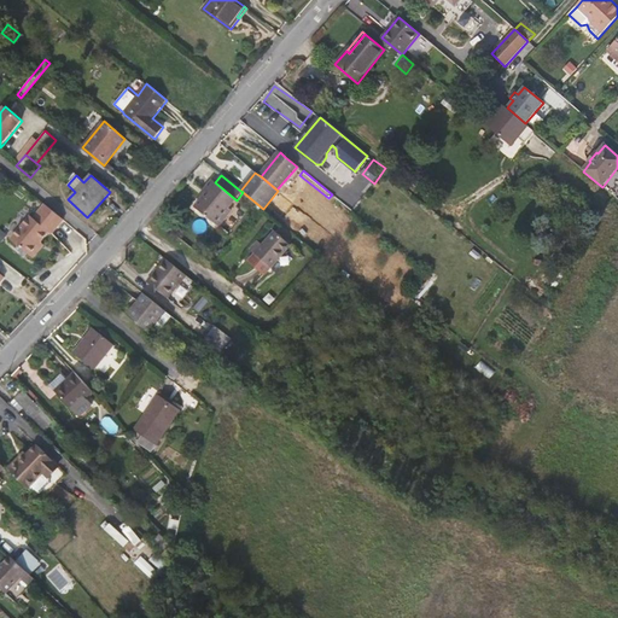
[(216,225),(229,209),(237,200),(215,182),(213,180),(207,188),(209,192),(196,208),(216,225)]
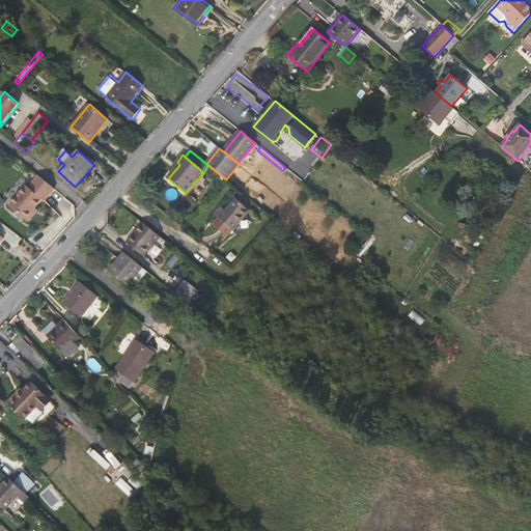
[(28,187),(26,185),(9,205),(26,220),(35,208),(38,211),(55,189),(38,174),(28,187)]
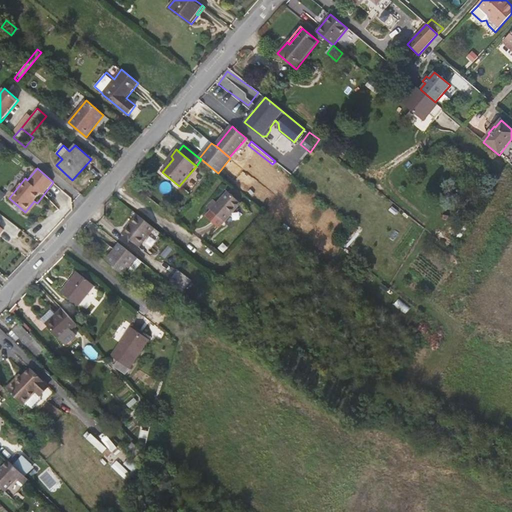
[(193,175),(190,173),(179,186),(182,188),(193,175)]
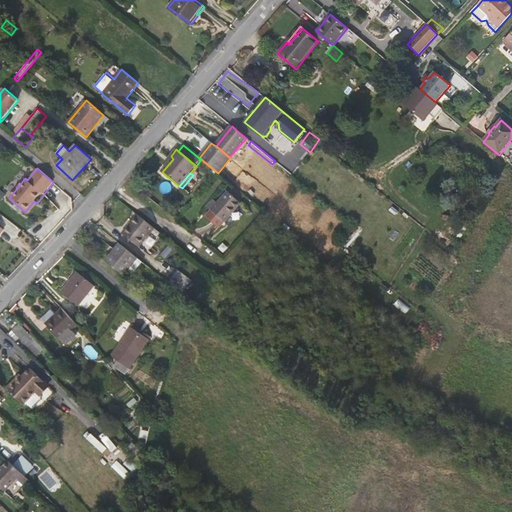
[(235,187),(230,194),(242,203),(247,196),(235,187)]
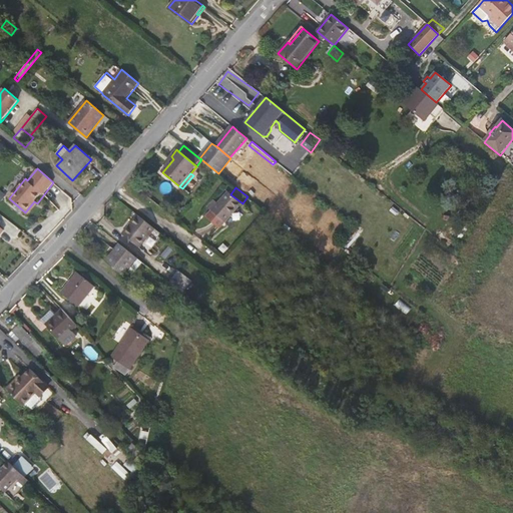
[(220,205),(214,211),(209,218),(222,229),(243,204),(242,203),(230,194),(230,193),(220,205)]
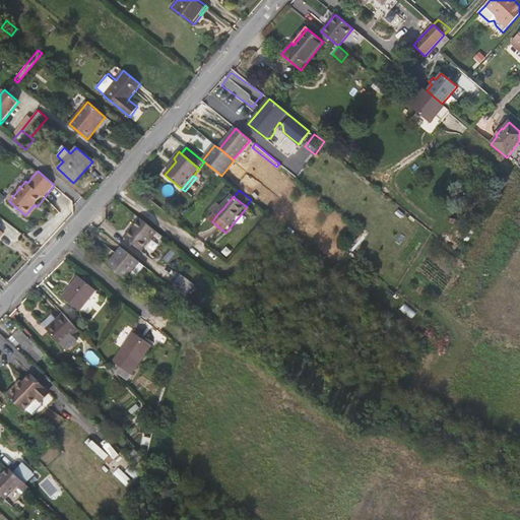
[(35,204),(25,215),(28,217),(38,206),(35,204)]
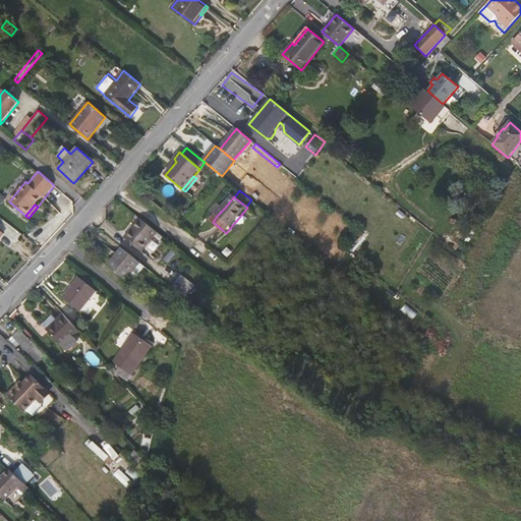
[(218,215),(224,209),(219,205),(214,212),(218,215)]
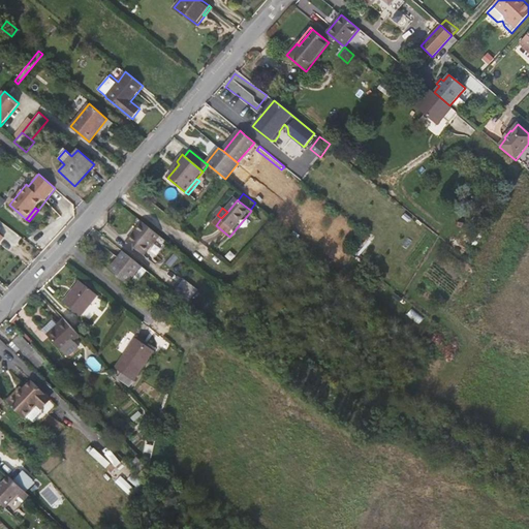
[(151,263),(166,244),(142,223),(125,244),(151,263)]
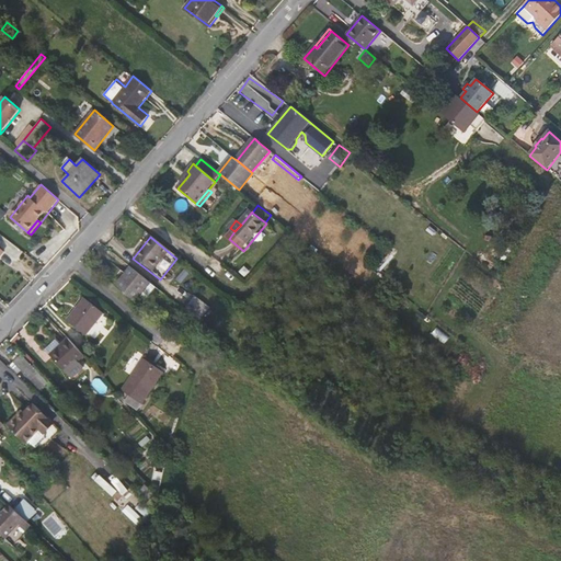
[(115,286),(135,301),(141,294),(147,298),(157,287),(130,267),(115,286)]
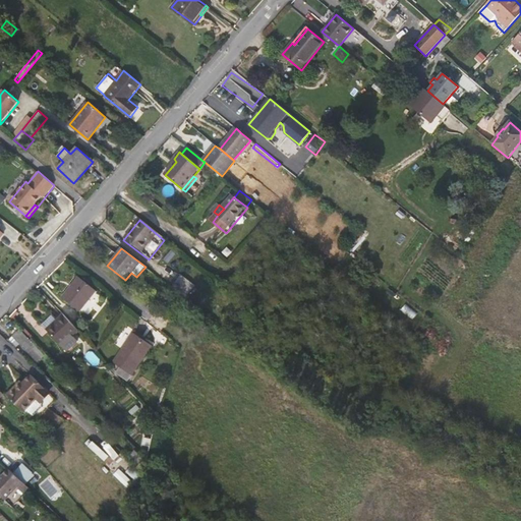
[(181,275),(172,287),(185,298),(194,285),(181,275)]
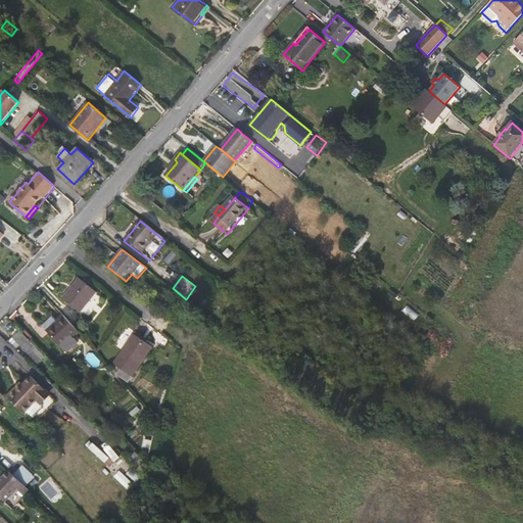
[(96,292),(79,278),(62,298),(80,313),(96,292)]
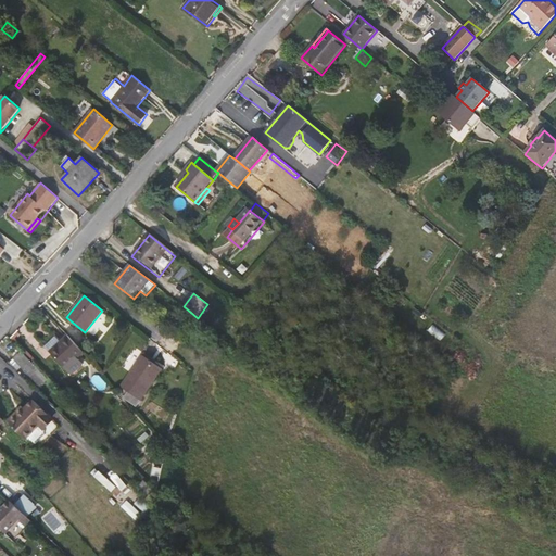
[(88,330),(93,335),(108,319),(102,314),(88,330)]
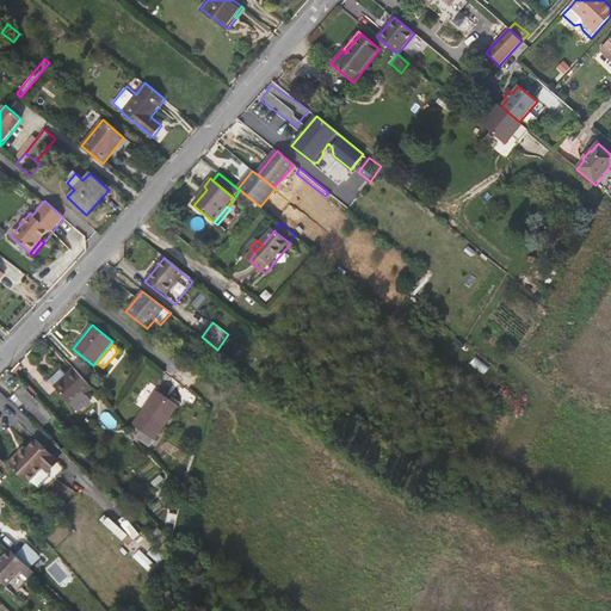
[(74,369),(67,376),(68,378),(57,389),(74,408),(79,412),(85,406),(91,400),(85,394),(92,388),(74,369)]
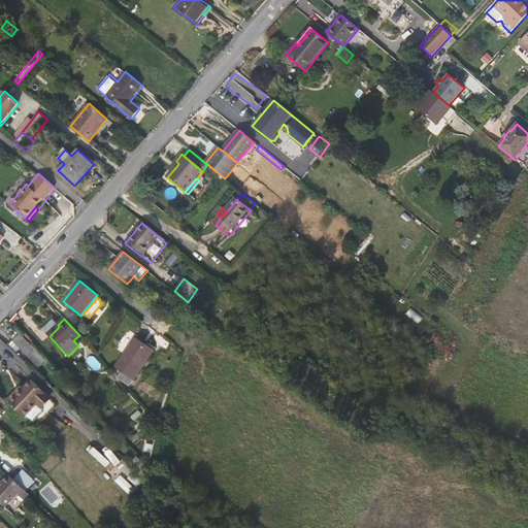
[(59,327),(58,325),(47,334),(48,335),(50,336),(59,327)]
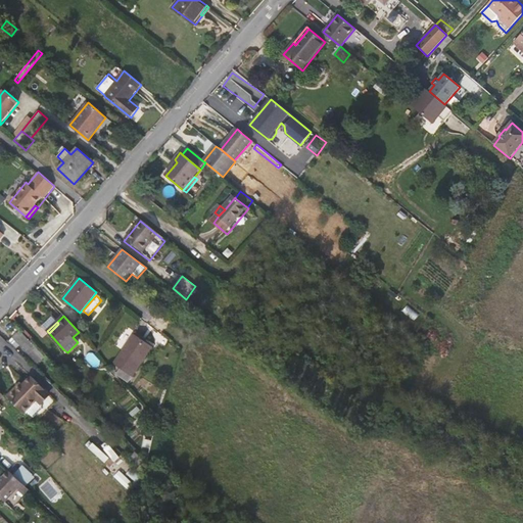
[(19,331),(13,337),(29,353),(38,364),(44,358),(19,331)]
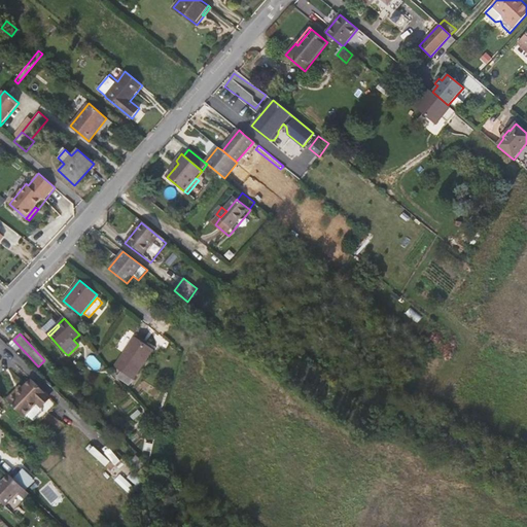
[(153,349),(135,337),(114,367),(120,372),(116,377),(129,386),(133,379),(153,349)]
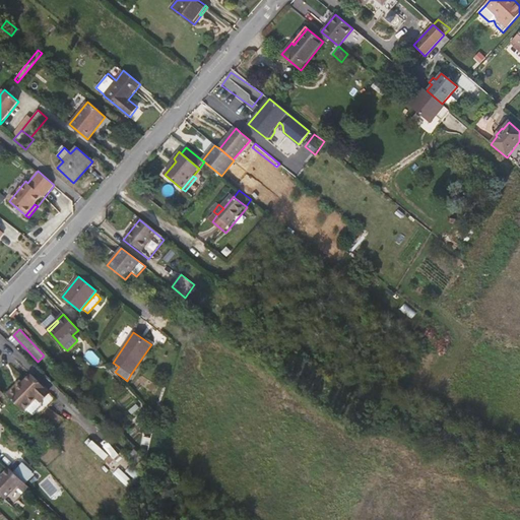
[(28,351),(13,335),(7,340),(24,356),(28,351)]
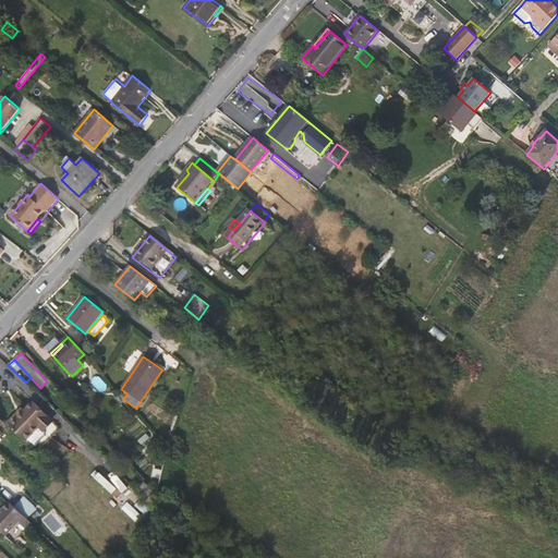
[(16,415),(8,424),(25,441),(29,445),(33,445),(44,434),(44,429),(53,421),(34,402),(25,412),(19,419),(16,415)]
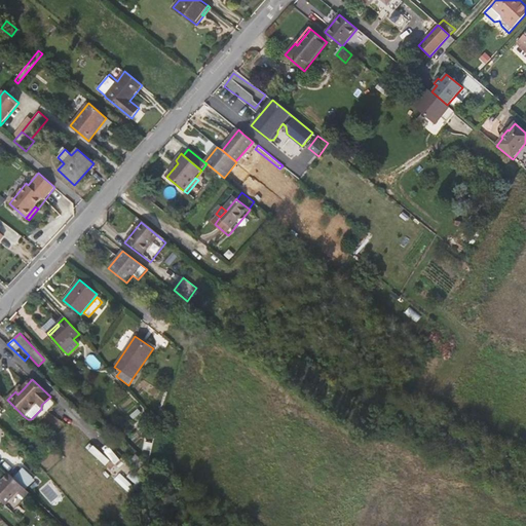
[(17,395),(24,388),(21,385),(15,391),(17,395)]
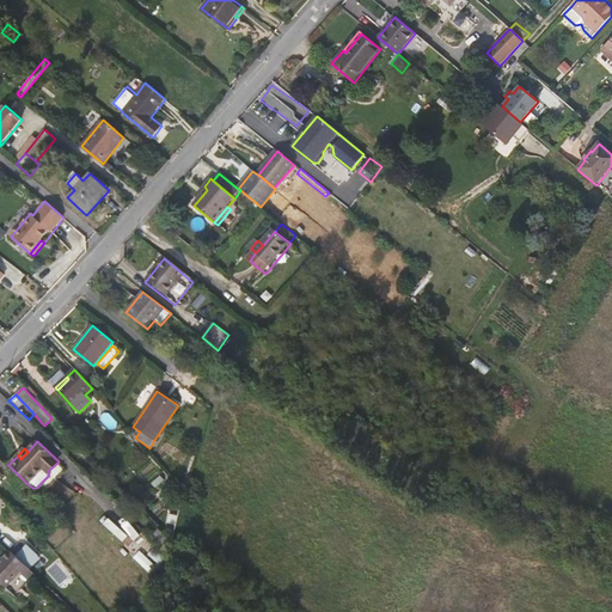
[(179,490),(173,483),(160,495),(167,502),(179,490)]
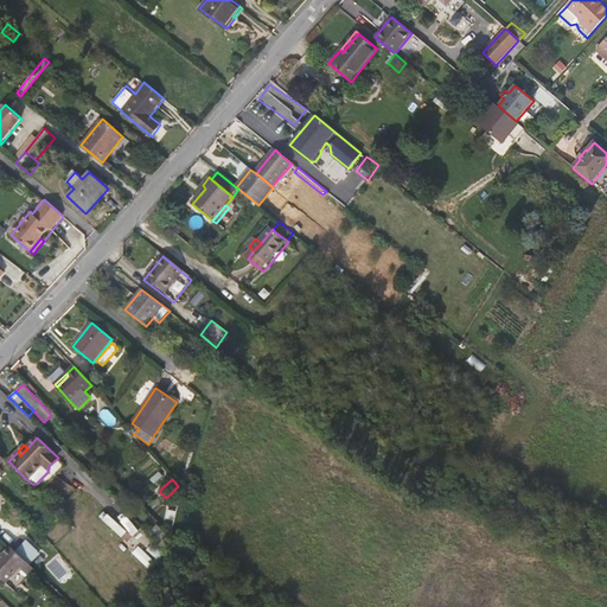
[(159,524),(149,534),(159,543),(167,534),(159,524)]
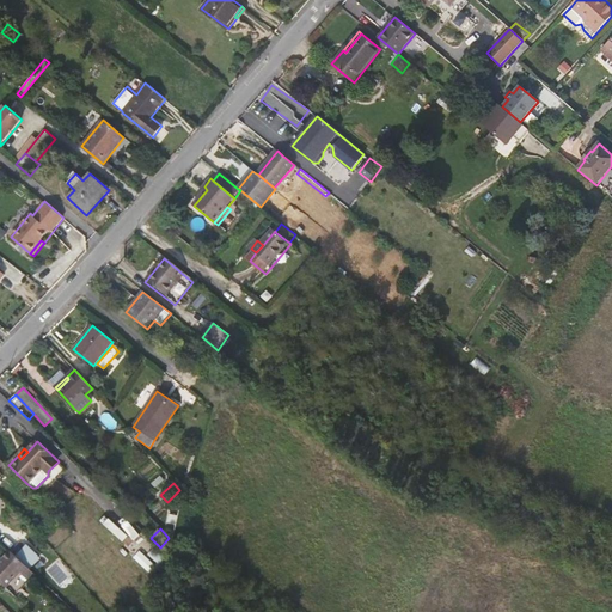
[(26,565),(36,556),(26,546),(17,556),(26,565)]
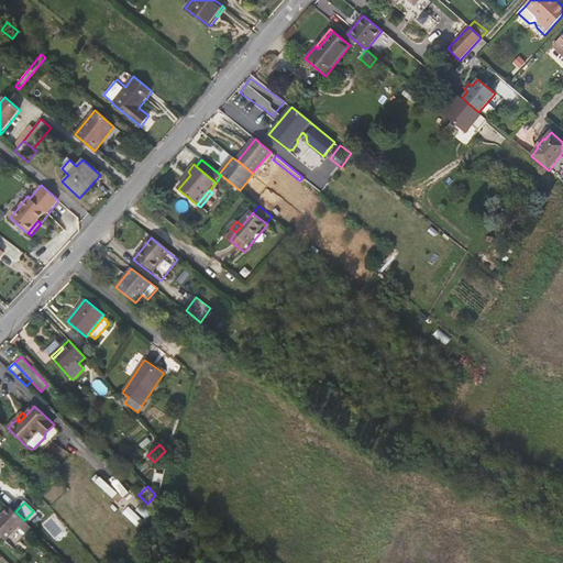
[(0,516),(0,532),(7,540),(24,520),(15,511),(10,506),(0,516)]
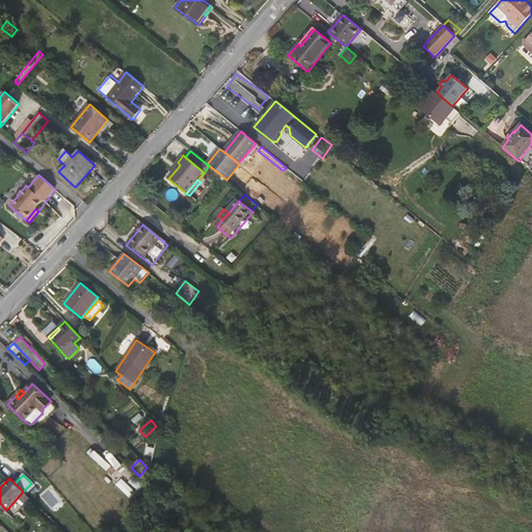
[(40,490),(31,483),(23,491),(25,494),(31,499),(40,490)]
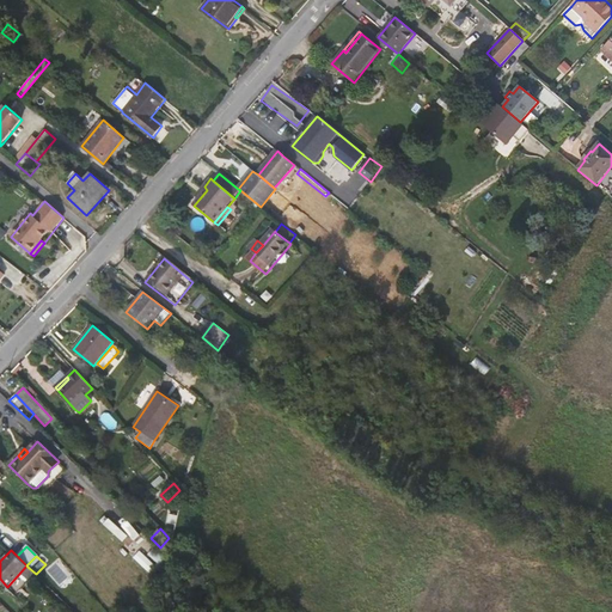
[(26,565),(7,587),(17,595),(36,574),(29,568),(26,565)]
